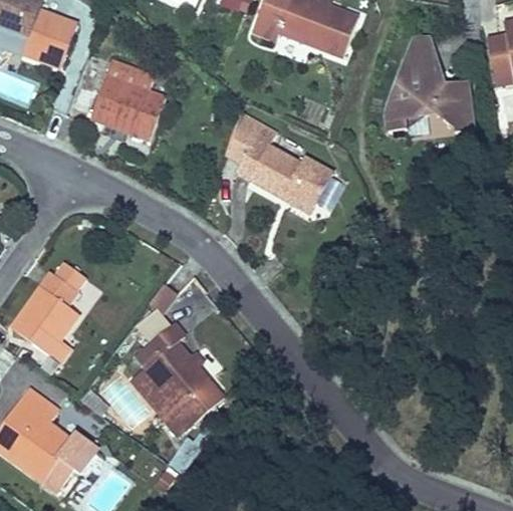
[(3,0),(0,10),(0,23),(29,35),(23,53),(61,67),(77,23),(40,9),(43,0),(3,0)]
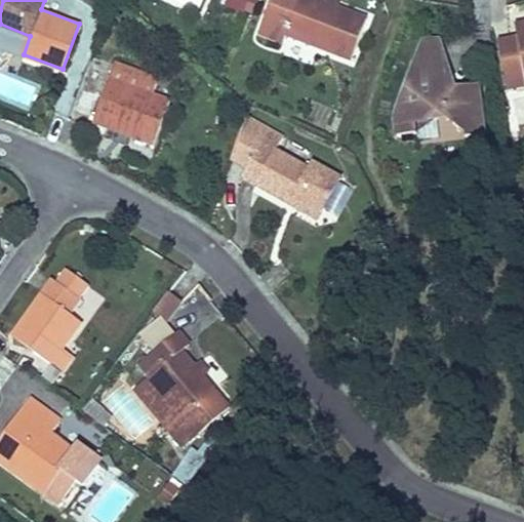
[(269,0),(265,14),(287,24),(284,33),(351,58),(366,16),(336,5),(328,2),(323,0),(269,0)]
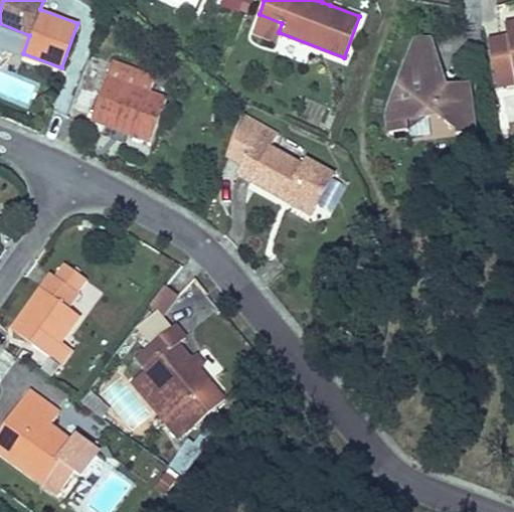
[(276,41),(279,32),(282,23),(260,14),(252,32),(276,41)]
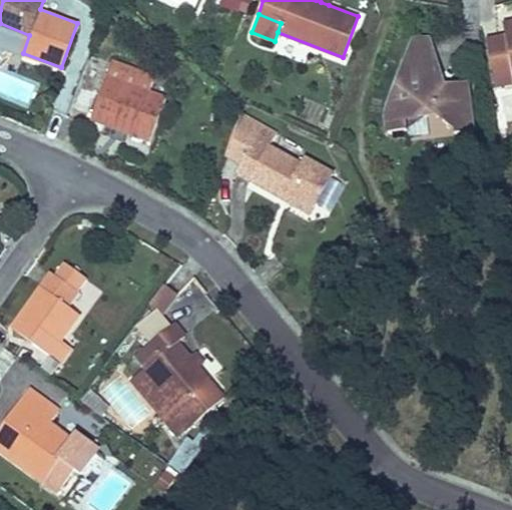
[(511,20),(503,22),(506,37),(509,53),(490,57),(495,83),(511,80),(511,20)]
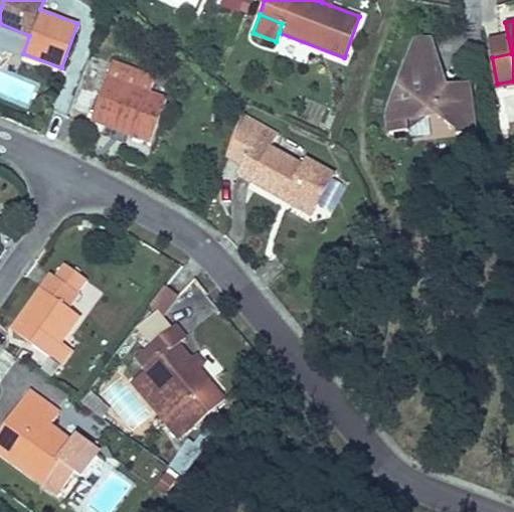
[(0,43),(23,53),(29,35),(0,23),(0,43)]
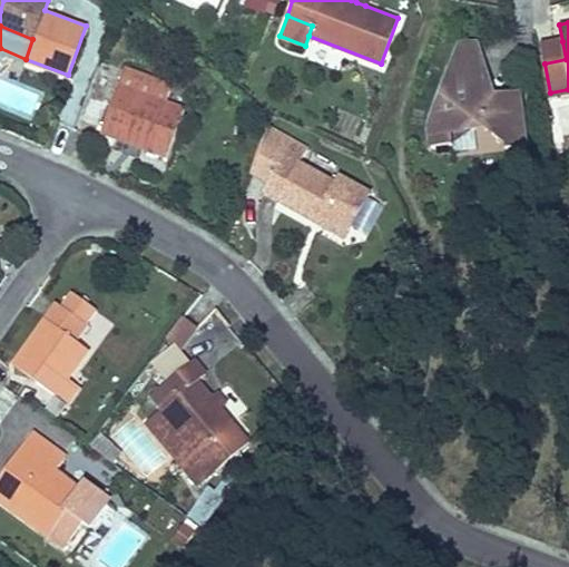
[(457,40),(451,57),(478,59),(478,42),(457,40)]
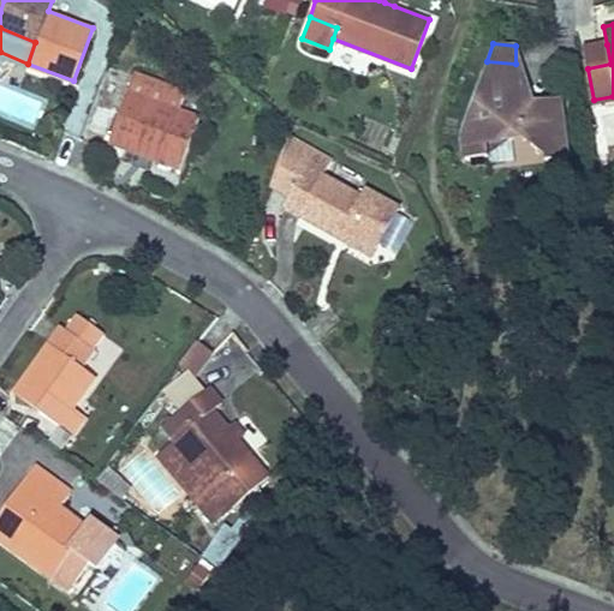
[(584,49),(588,69),(610,64),(607,45),(584,49)]
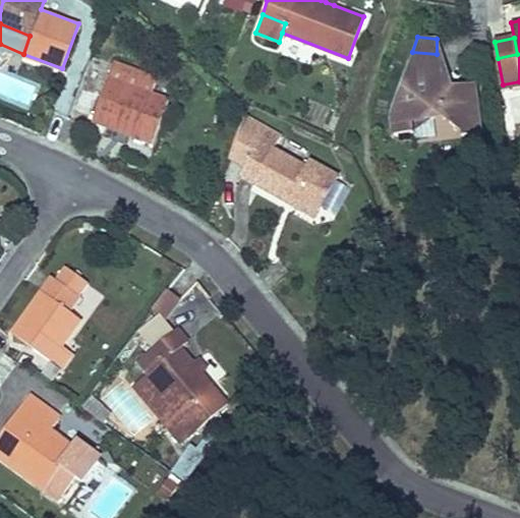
[(474,82),(455,84),(448,91),(442,84),(444,73),(437,54),(412,52),(391,110),(394,133),(413,130),(412,119),(432,117),(436,113),(442,112),(443,116),(461,129),(461,134),(480,132),(474,82)]
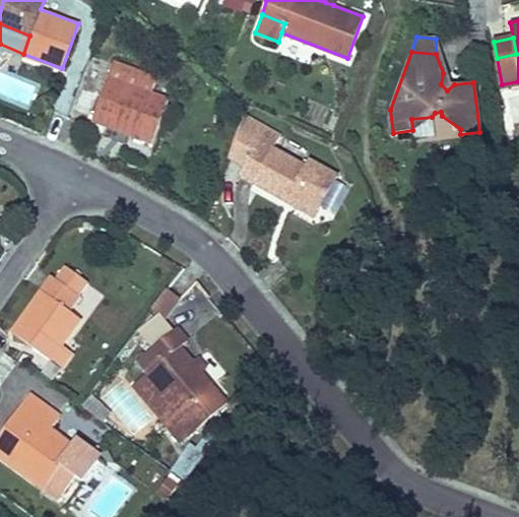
[(114,60),(108,76),(151,91),(156,76),(114,60)]
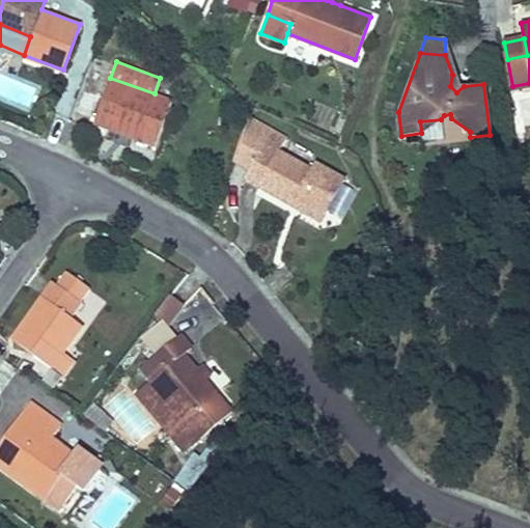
[(457,87),(452,75),(450,86),(456,92),(464,86),(457,87)]
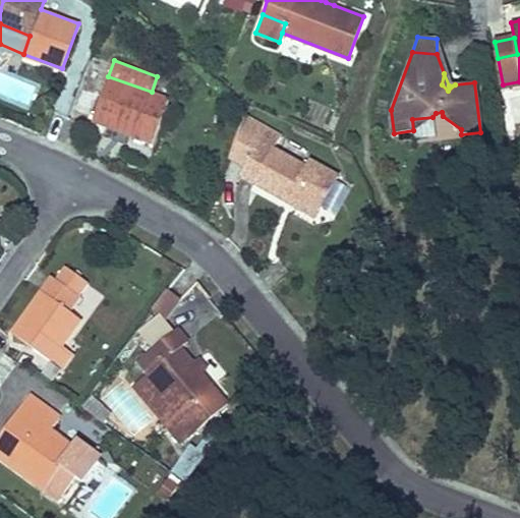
[(168,98),(152,92),(108,76),(92,120),(108,125),(110,121),(129,128),(154,136),(168,98)]
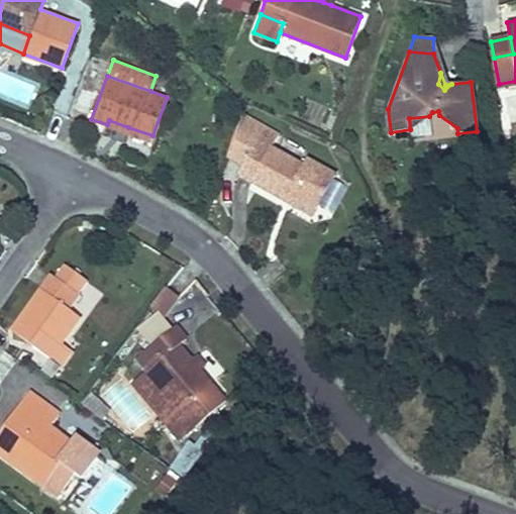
[(238,174),(285,199),(289,193),(316,208),(334,174),(306,158),(302,165),(270,147),(277,134),(241,113),(227,153),(244,163),(238,174)]
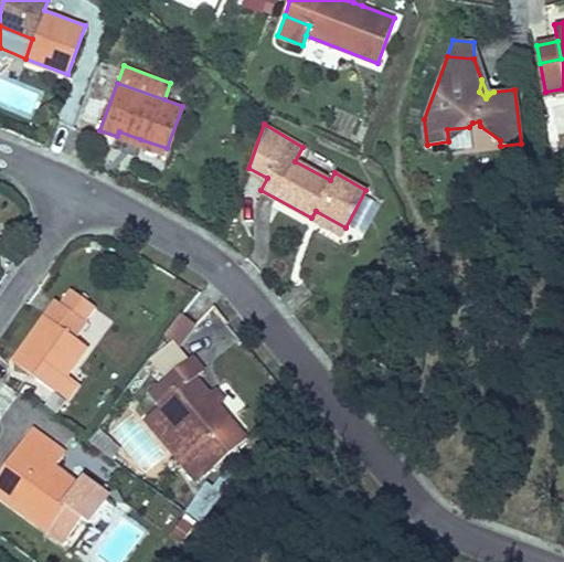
[(471,145),(469,127),(447,129),(448,141),(449,148),(471,145)]
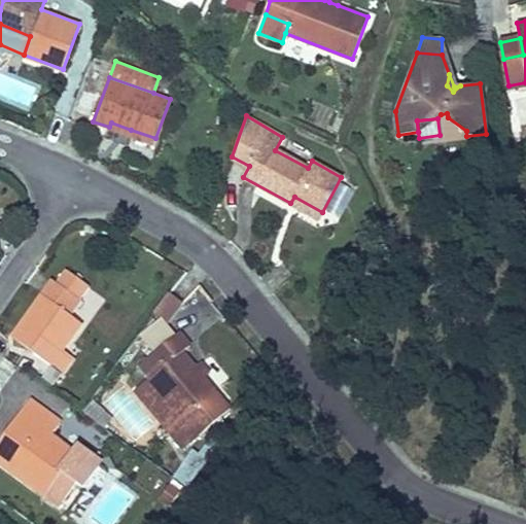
[(129,134),(131,130),(111,123),(109,127),(129,134)]
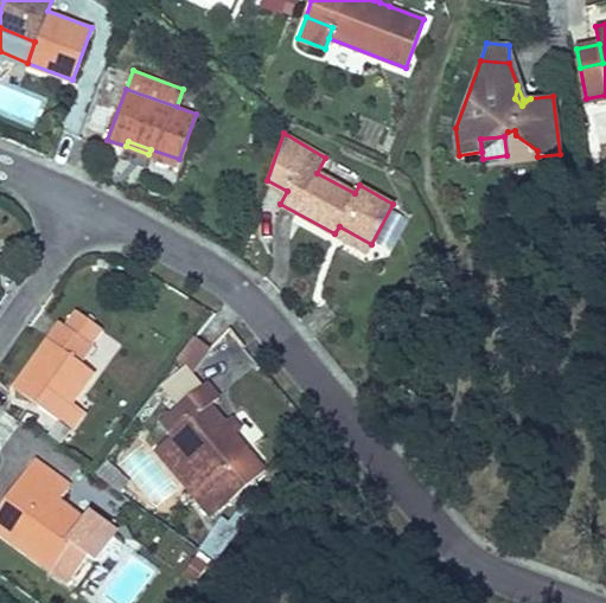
[(368,251),(371,244),(339,226),(335,233),(368,251)]
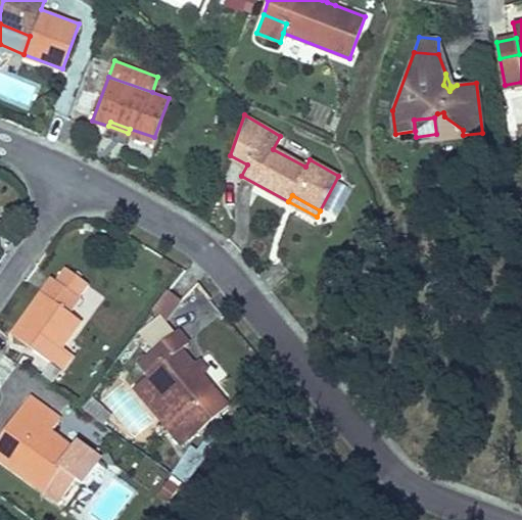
[(11,333),(50,361),(60,345),(80,319),(68,311),(88,283),(64,267),(55,279),(52,277),(11,333)]
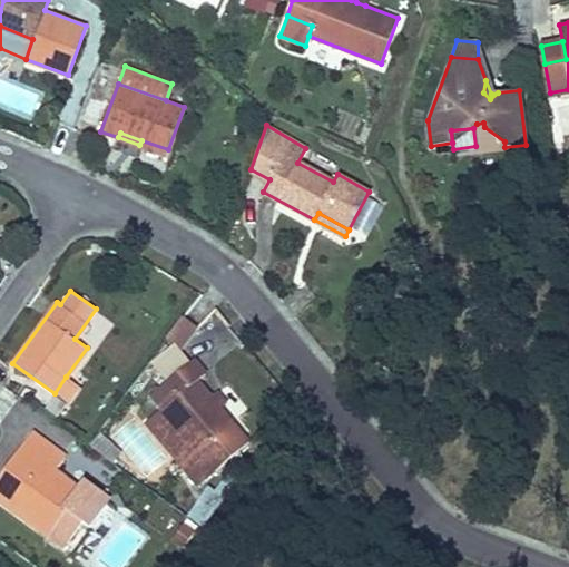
[(174,341),(180,350),(198,326),(182,314),(166,336),(173,342),(174,341)]
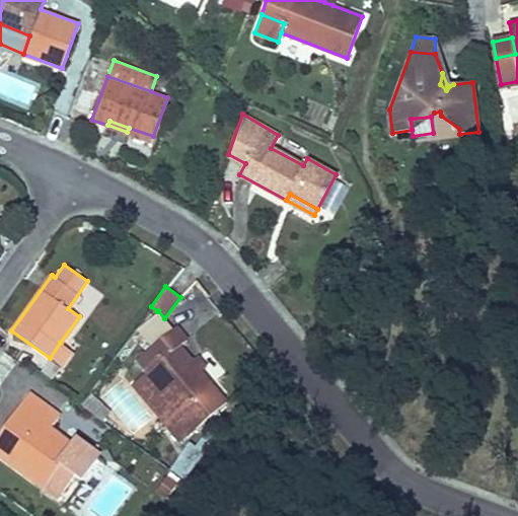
[(135,359),(145,371),(193,428),(227,399),(201,368),(193,359),(179,344),(188,337),(176,324),(172,327),(164,318),(158,310),(157,311),(136,328),(151,346),(135,359)]
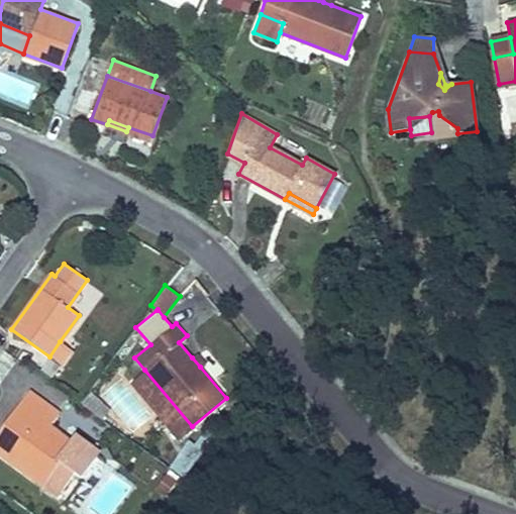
[(72,350),(60,341),(49,356),(62,365),(72,350)]
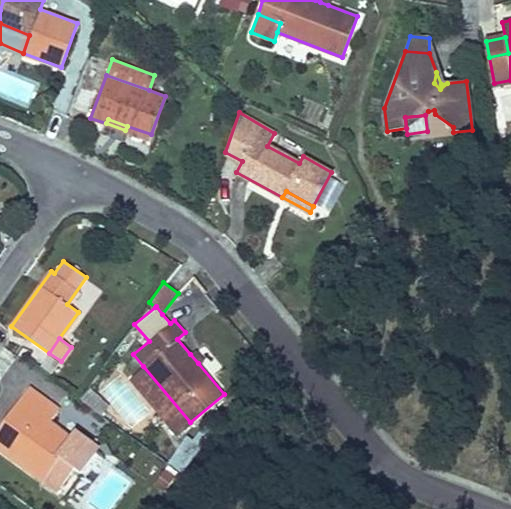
[(195,350),(190,354),(198,363),(203,359),(195,350)]
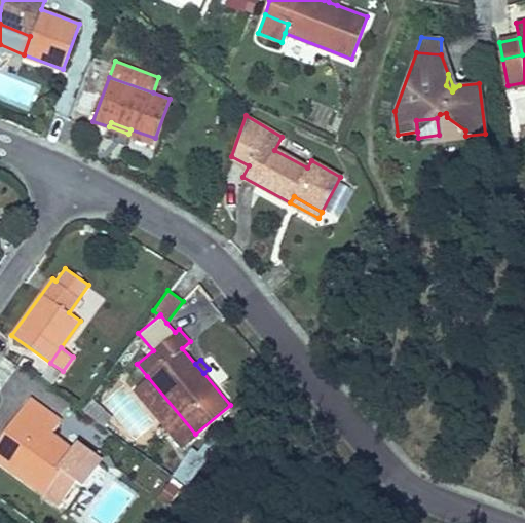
[(181,447),(195,434),(147,376),(132,389),(181,447)]
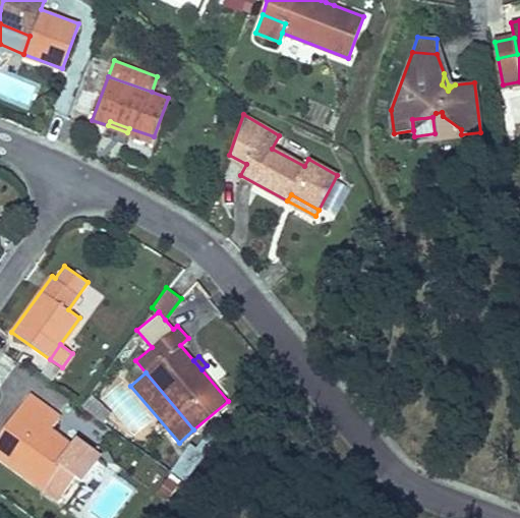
[(29,394),(0,433),(0,436),(24,454),(15,466),(44,487),(60,464),(74,474),(81,479),(99,456),(77,440),(73,445),(50,428),(59,416),(29,394)]
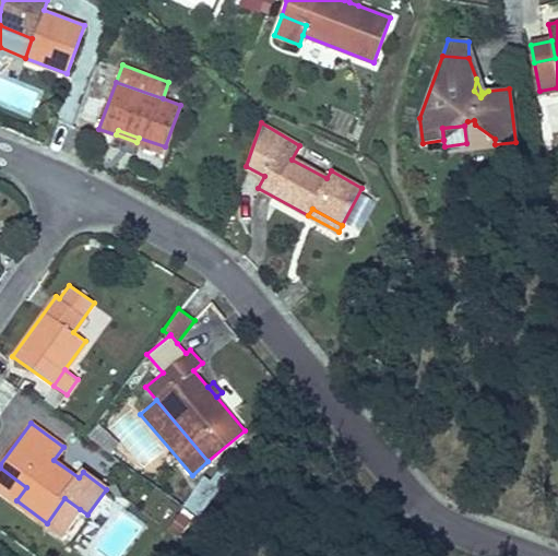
[(119,442),(98,423),(86,435),(109,452),(119,442)]
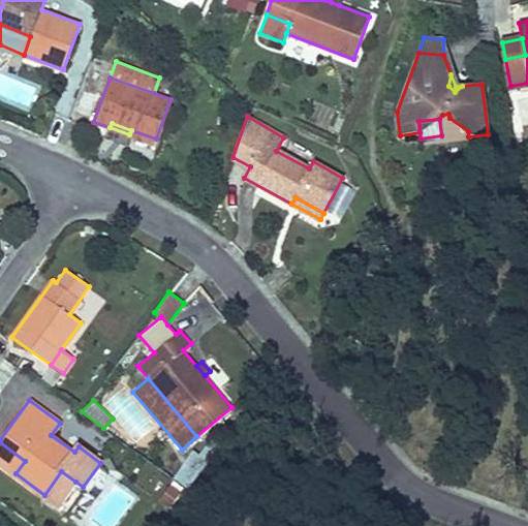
[(0,462),(16,473),(25,461),(0,442),(0,462)]
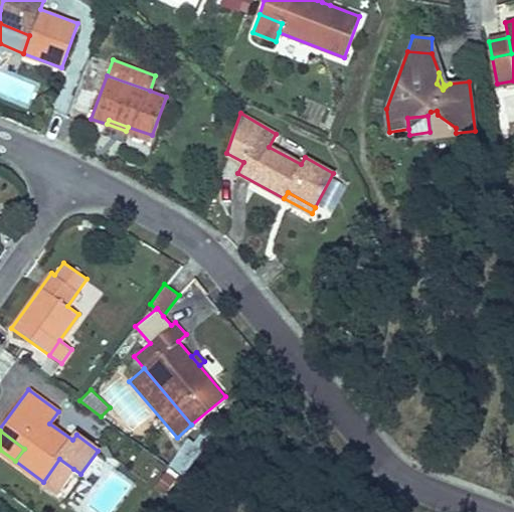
[(183,474),(195,456),(182,447),(170,465),(183,474)]
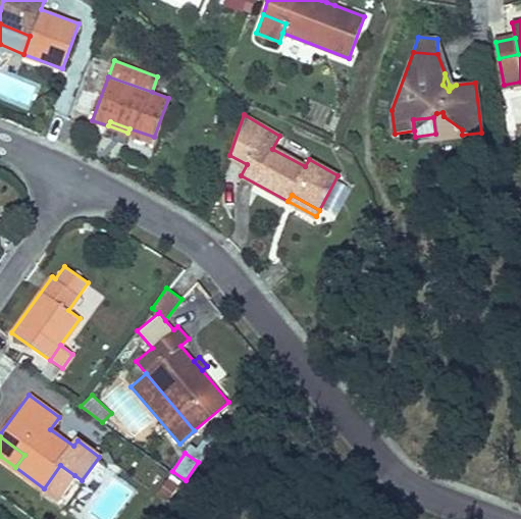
[(58,498),(74,475),(60,465),(44,488),(58,498)]
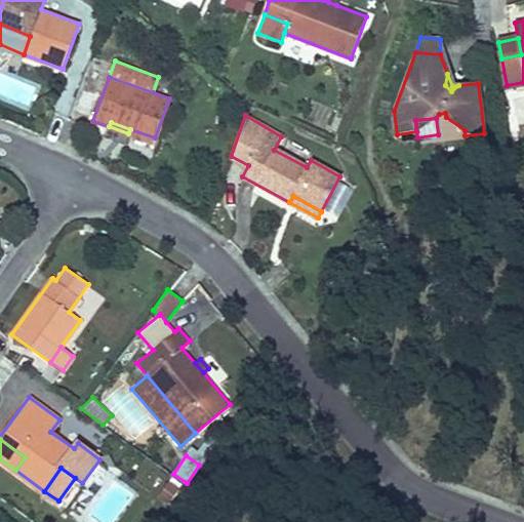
[(168,502),(178,488),(169,480),(159,494),(168,502)]
